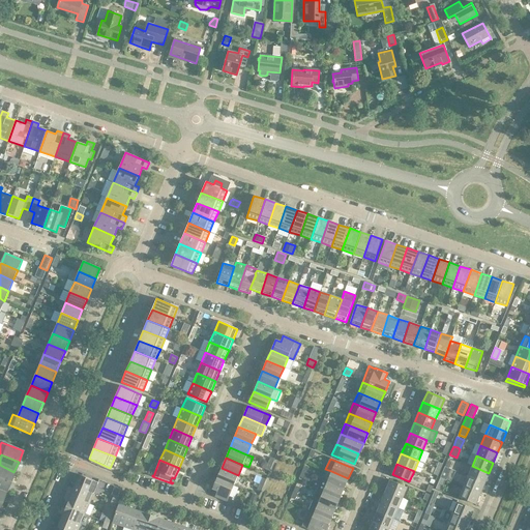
[(13,472),(0,465),(0,477),(9,482),(13,472)]
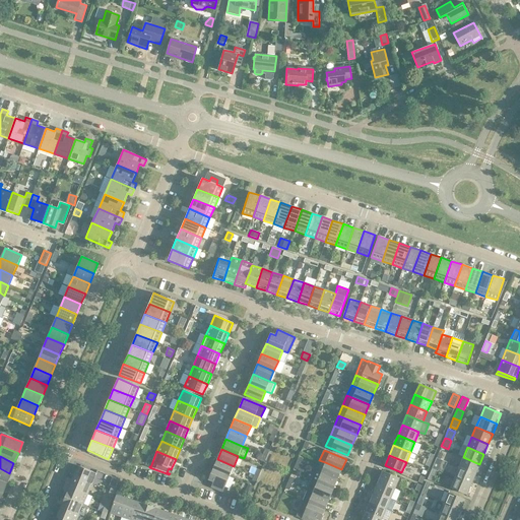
[(479,464),(463,457),(459,467),(475,474),(479,464)]
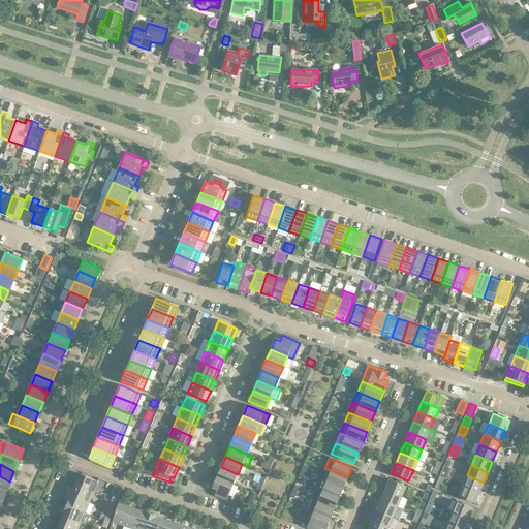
[(238,474),(221,467),(216,477),(234,485),(238,474)]
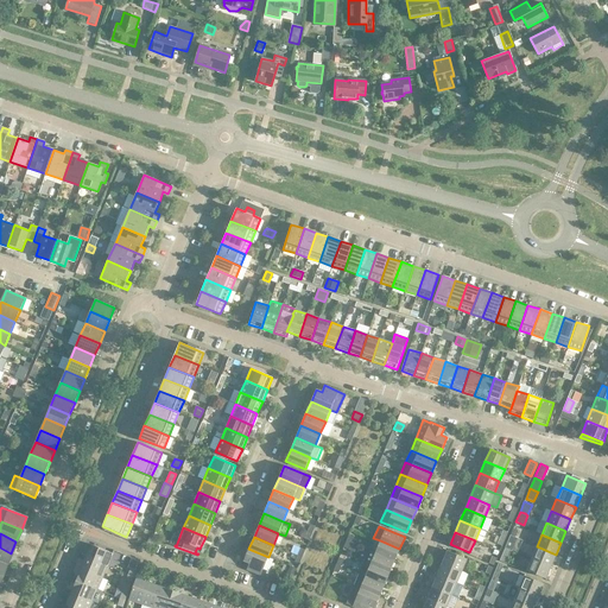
[(399,549),(380,540),(375,552),(394,561),(399,549)]
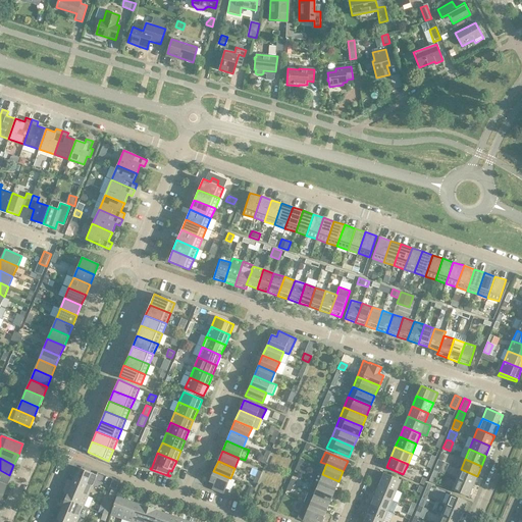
[(79,468),(76,472),(74,478),(92,486),(97,475),(79,468)]
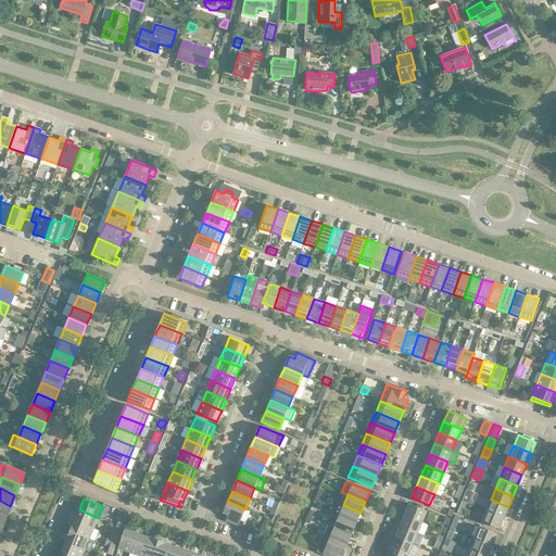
[(508,507),(491,500),(485,510),(504,518),(508,507)]
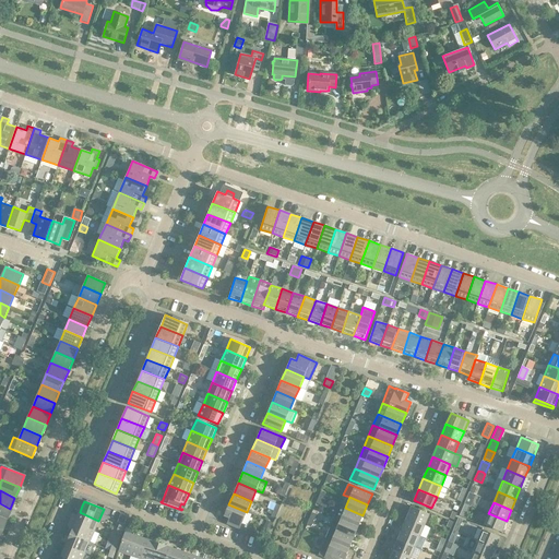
[(10,509),(0,503),(0,516),(6,520),(10,509)]
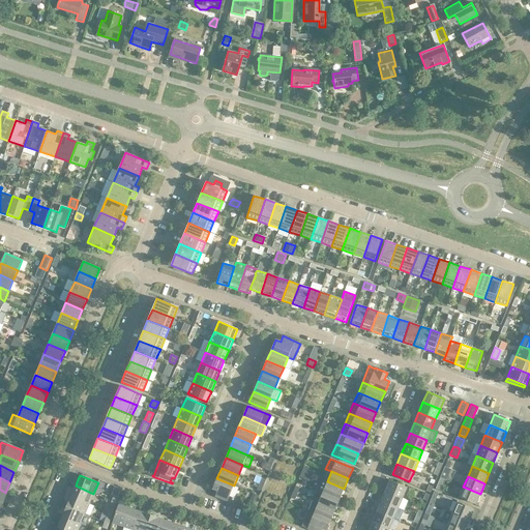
[(438,482),(435,489),(439,491),(441,491),(446,479),(440,477),(438,482)]
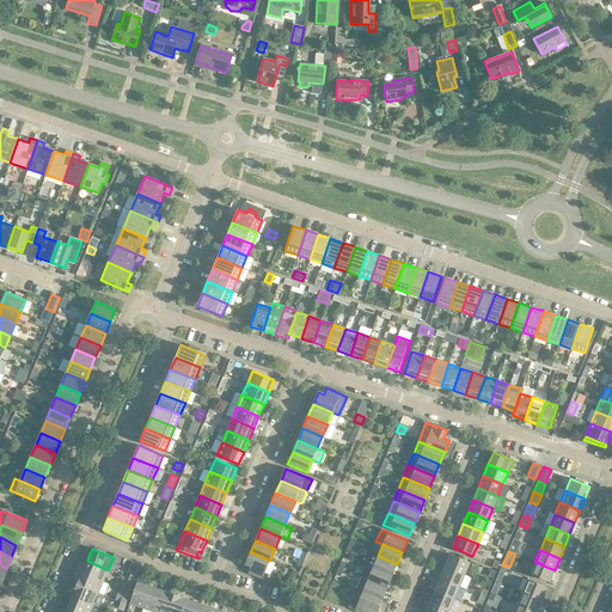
[(270,561),(250,552),(245,564),(251,567),(248,573),(262,579),(270,561)]
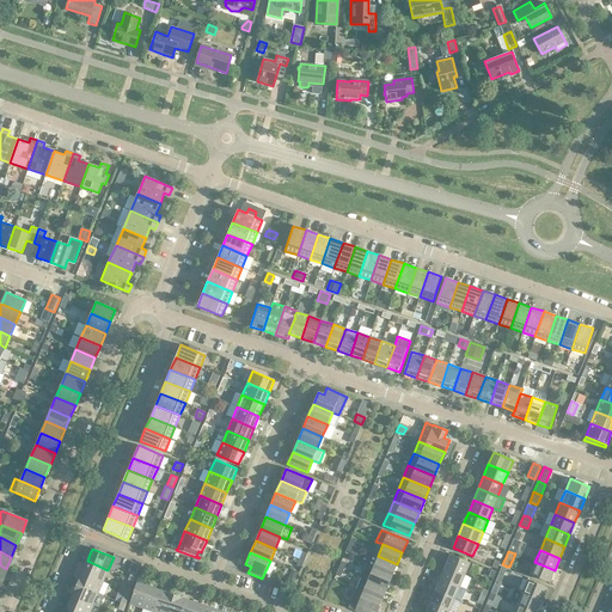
[(371,554),(366,565),(392,576),(397,564),(378,556),(371,554)]
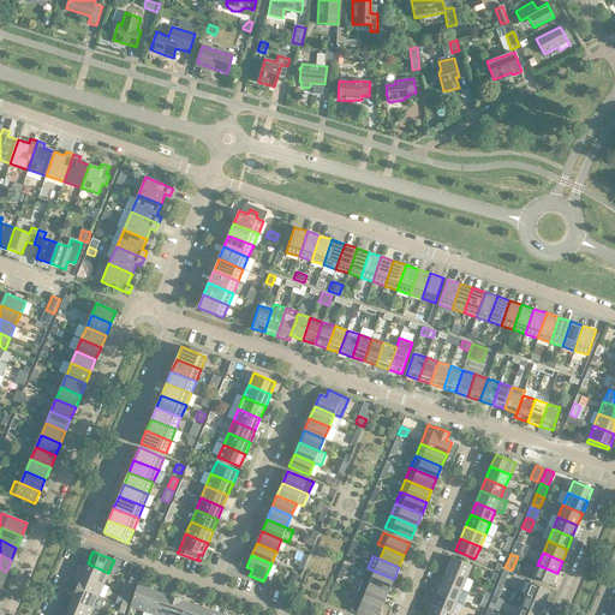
[(453,557),(447,569),(466,578),(472,566),(453,557)]
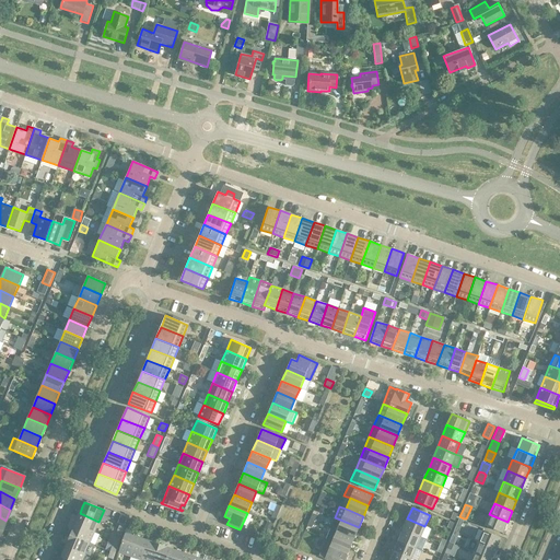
[(98,522),(80,513),(74,524),(94,533),(98,522)]
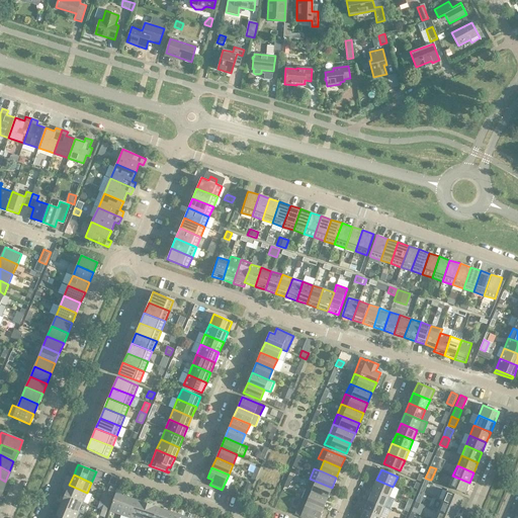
[(469,483),(452,476),(448,486),(464,493),(469,483)]
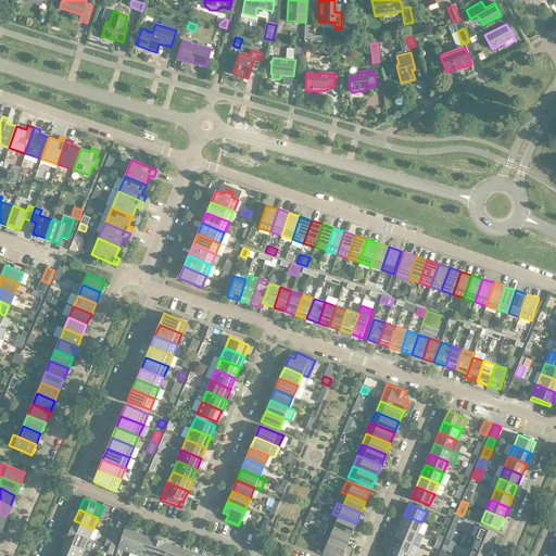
[(356,523),(332,514),(328,525),(352,534),(356,523)]
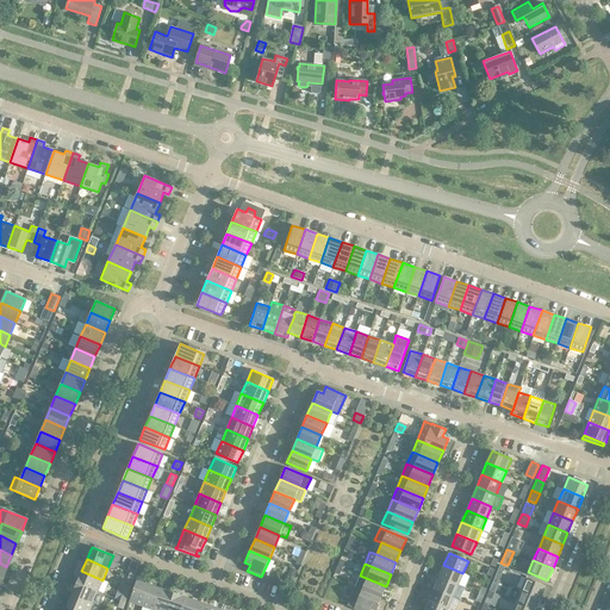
[(462,573),(443,565),(439,577),(458,585),(462,573)]
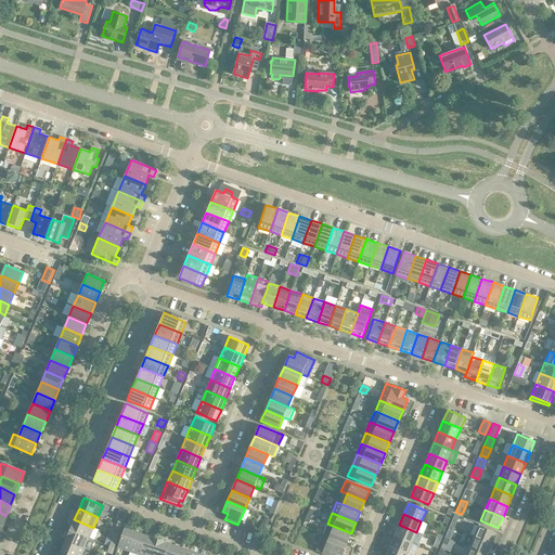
[(263,516),(261,523),(268,526),(271,519),(263,516)]
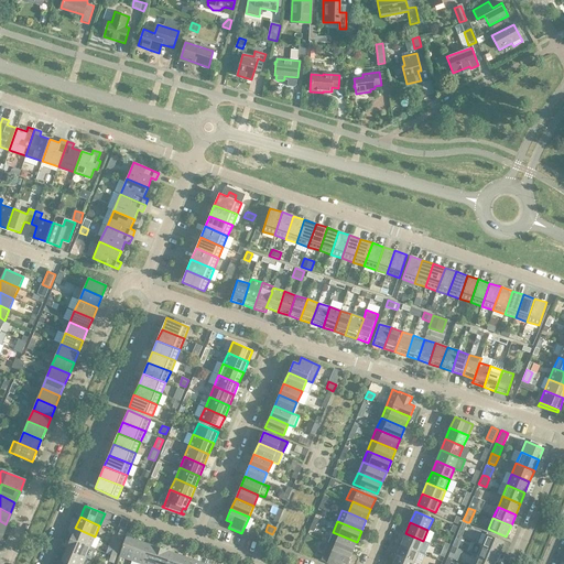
[(95,537),(75,528),(71,539),(90,546),(95,537)]
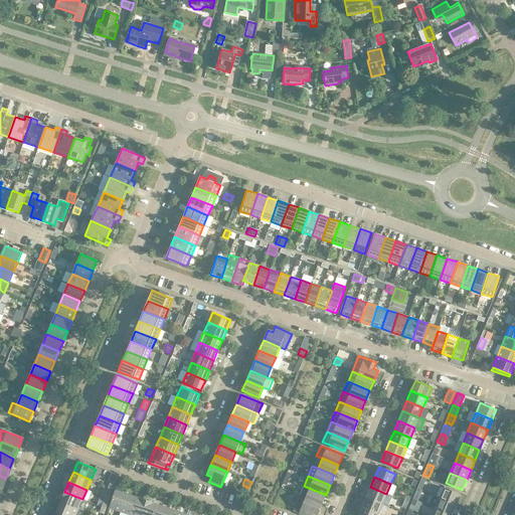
[(326,495),(304,486),(300,496),(321,505),(326,495)]
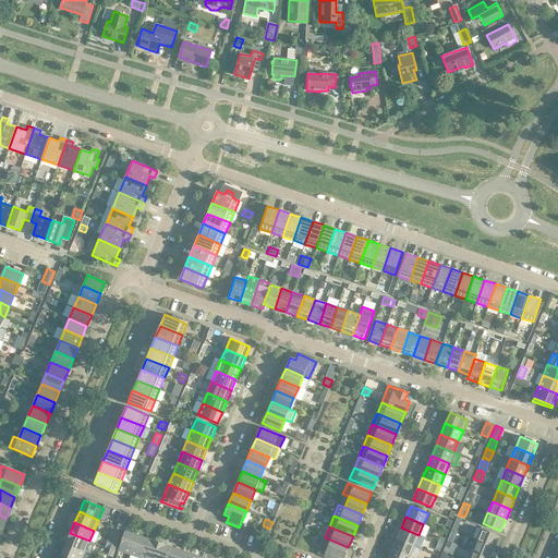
[(419,535),(401,528),(397,538),(414,546),(419,535)]
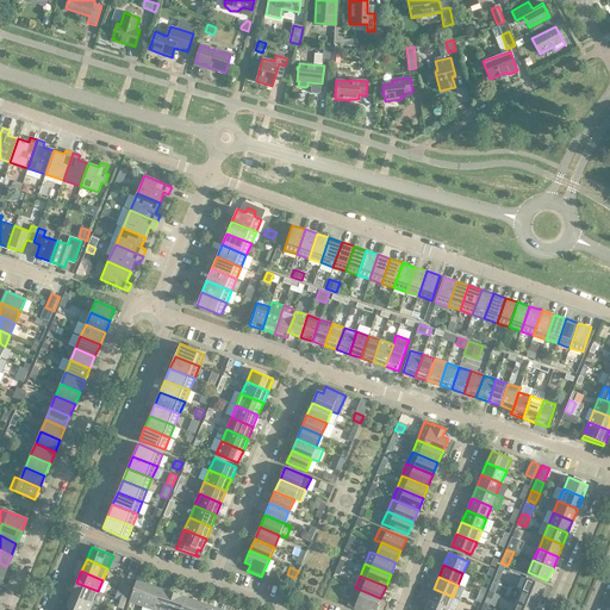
[(526,578),(521,590),(540,598),(545,585),(526,578)]
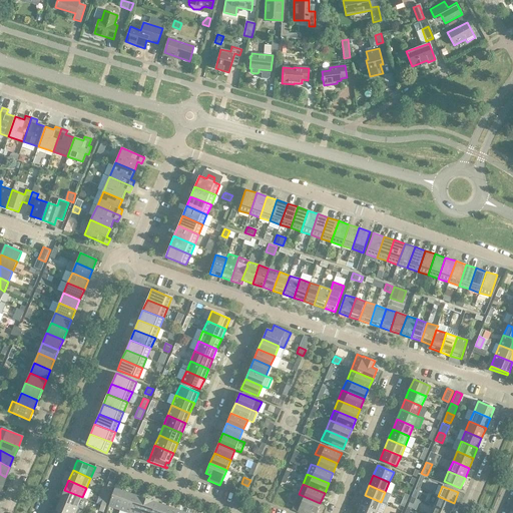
[(115,488),(114,489),(108,506),(119,510),(125,492),(115,488)]
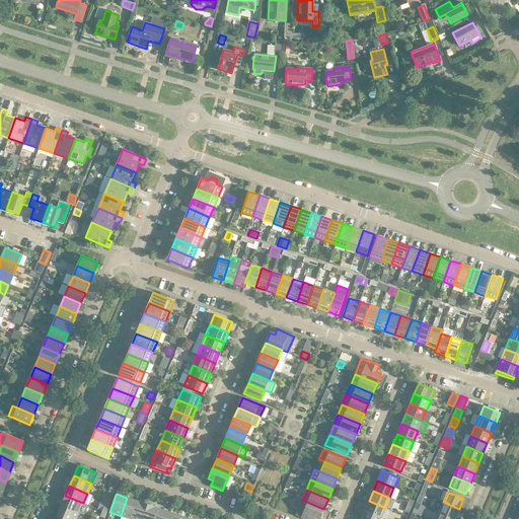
[(83,503),(65,496),(61,506),(79,513),(83,503)]
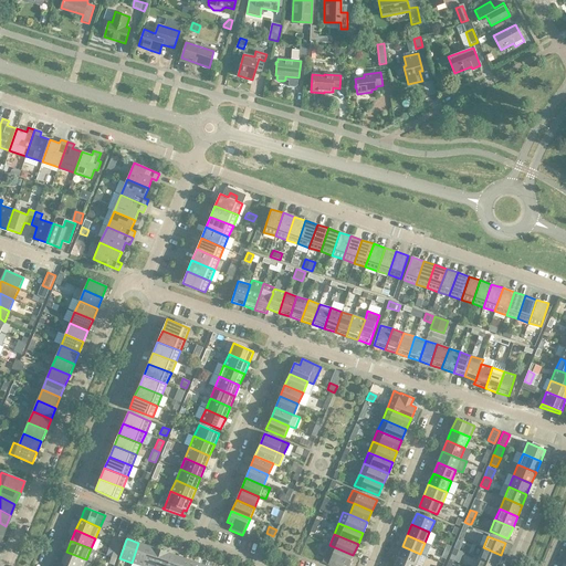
[(143,565),(149,546),(138,543),(132,563),(142,565),(143,565)]
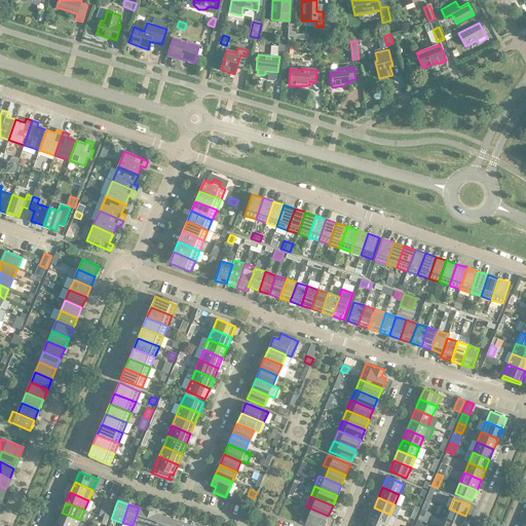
[(324,525),(328,516),(306,506),(299,522),(307,525),(317,525),(318,524),(323,525),(324,525)]
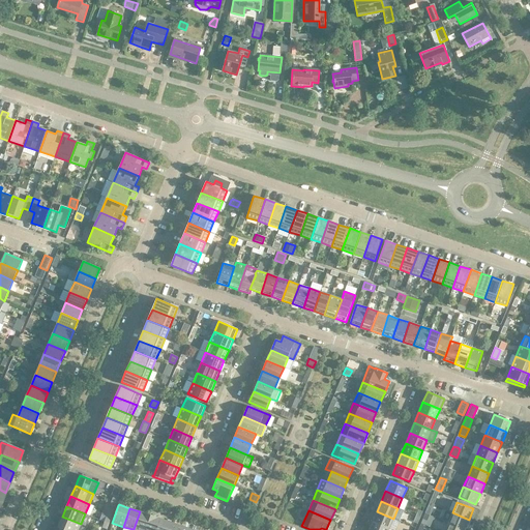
[(145,529),(151,516),(140,511),(134,529),(145,529)]
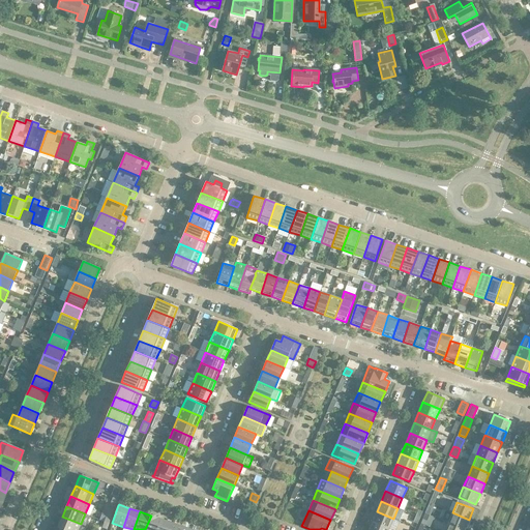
[(393,519),(377,511),(373,522),(389,529),(393,519)]
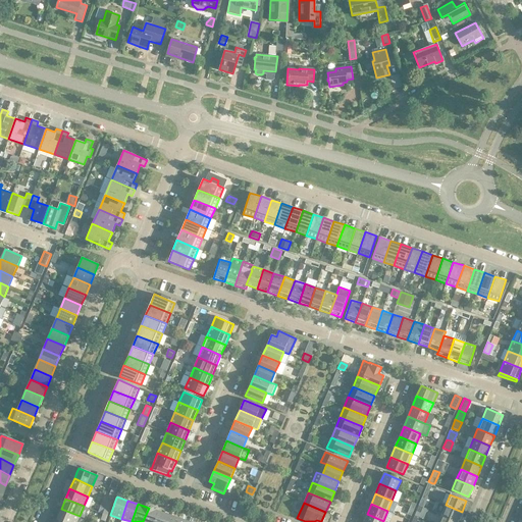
[(462,512),(446,505),(441,515),(458,521),(462,512)]
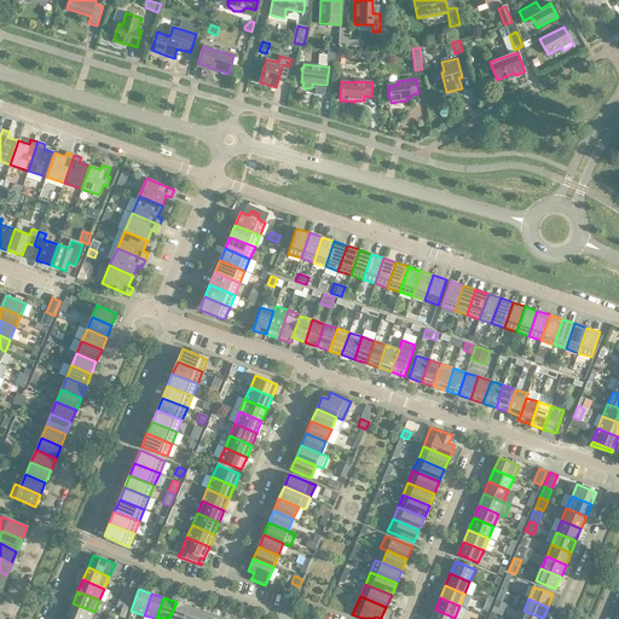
[(184,618),(189,606),(177,602),(169,618),(184,618)]
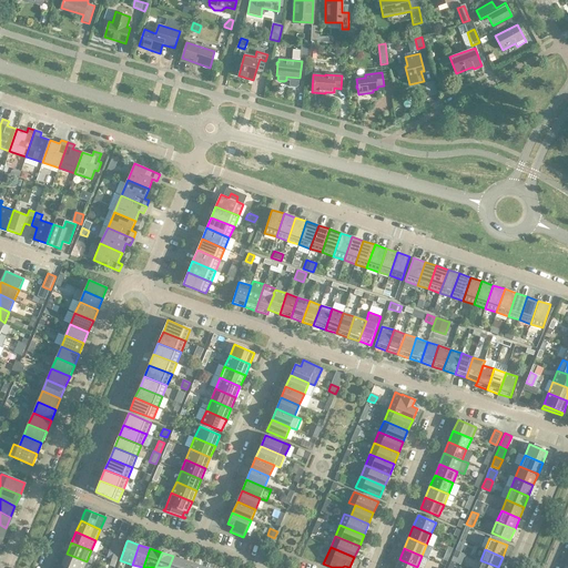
[(83,567),(87,561),(67,554),(62,565),(70,567),(83,567)]
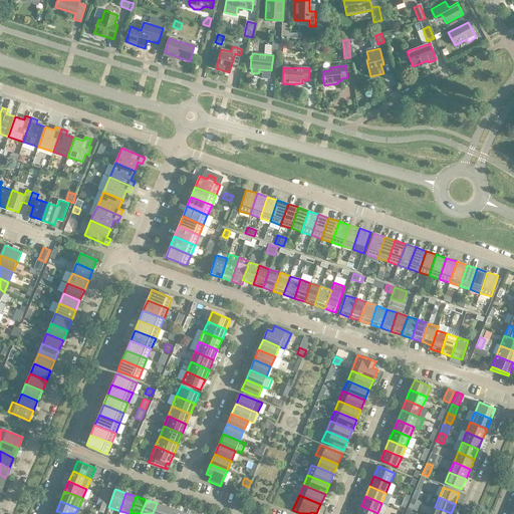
[(164,513),(167,507),(157,503),(153,513),(164,513)]
